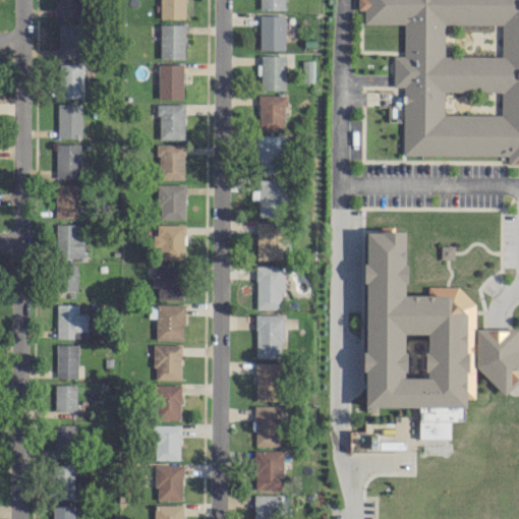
[(83,17),(82,0),(57,0),(58,17),(83,17)]
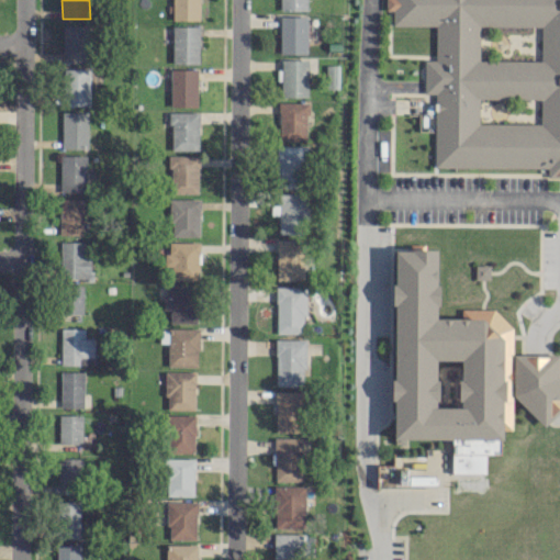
[(200,0),(174,0),(175,22),(200,22),(200,0)]
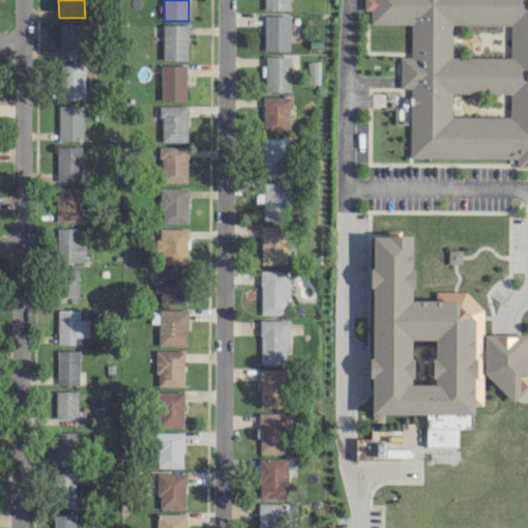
[(264,0),(265,11),(291,11),(291,0),(264,0)]
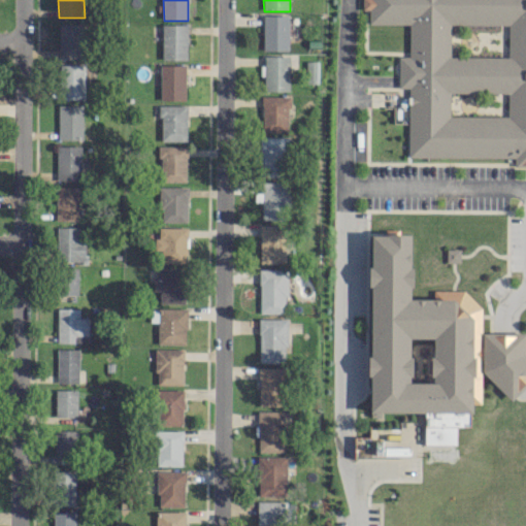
[(406,159),(525,161),(525,0),(363,0),(371,26),(408,26),(406,159)]
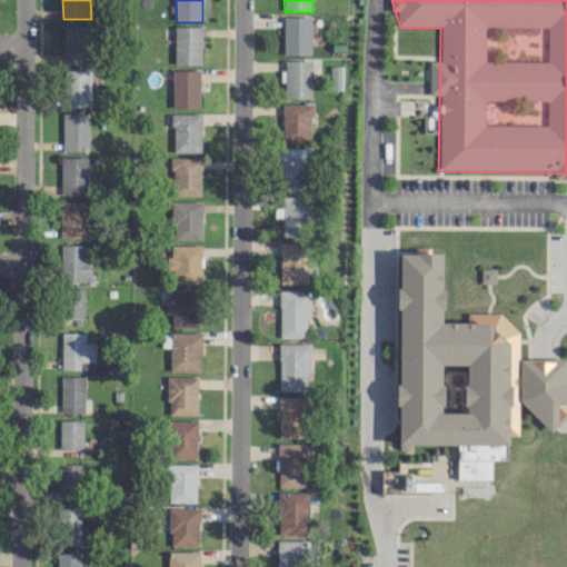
[(285,56),(312,57),(312,19),(286,19),(285,56)]
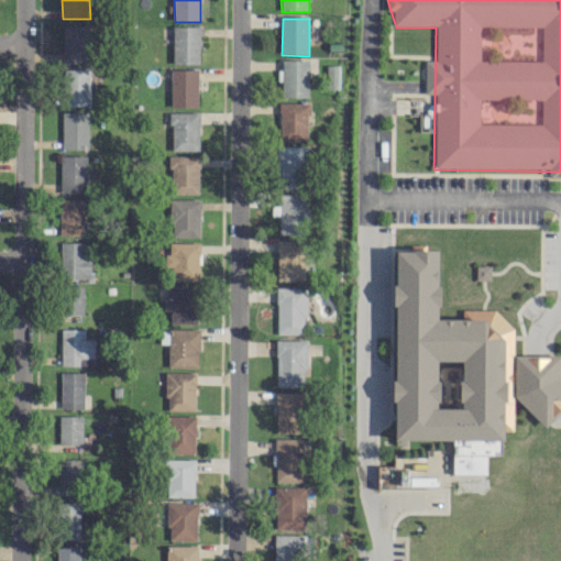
[(65,64),(90,64),(90,26),(64,28),(65,64)]
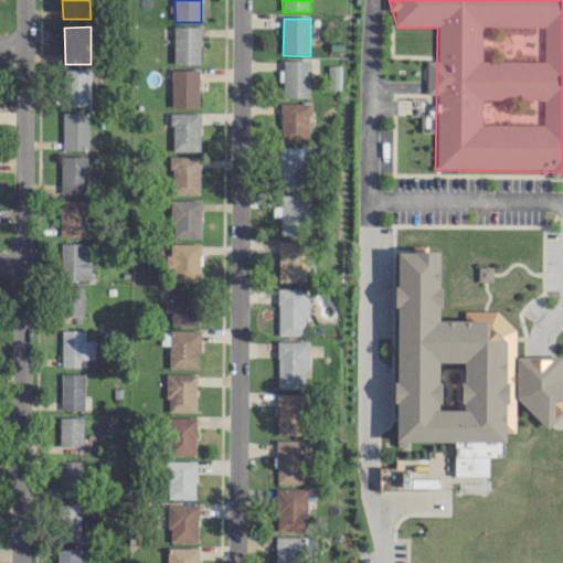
[(176,65),(201,65),(202,28),(176,28),(176,65)]
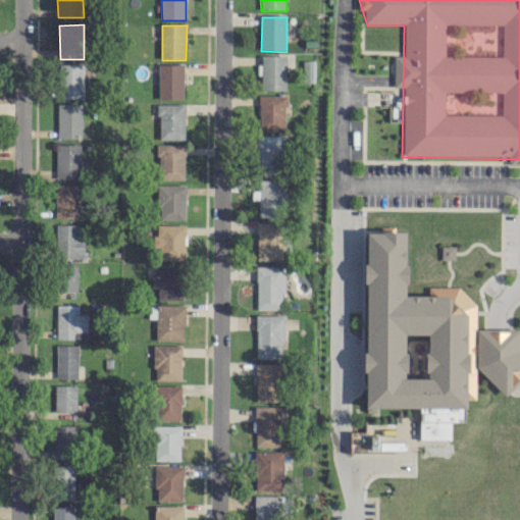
[(262,91),(287,92),(288,57),(263,56),(262,65),(259,65),(259,75),(263,76),(262,91)]
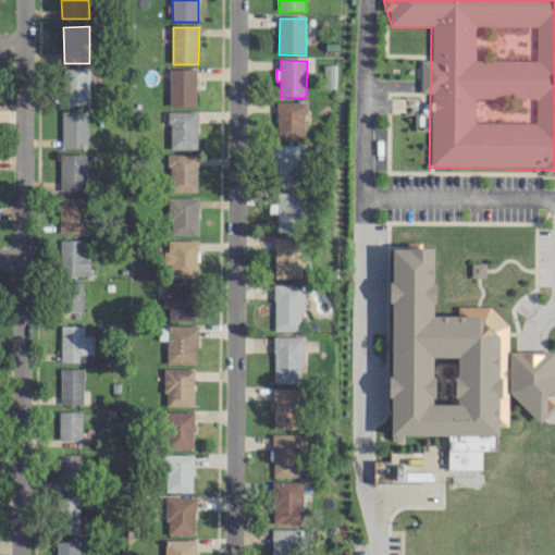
[(324,89),(337,89),(337,66),(324,65),(324,89)]
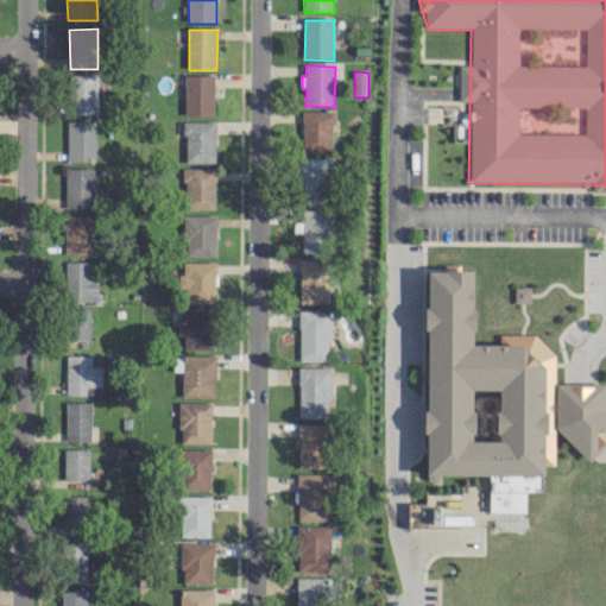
[(99,76),(73,76),(73,115),(99,115),(99,76)]
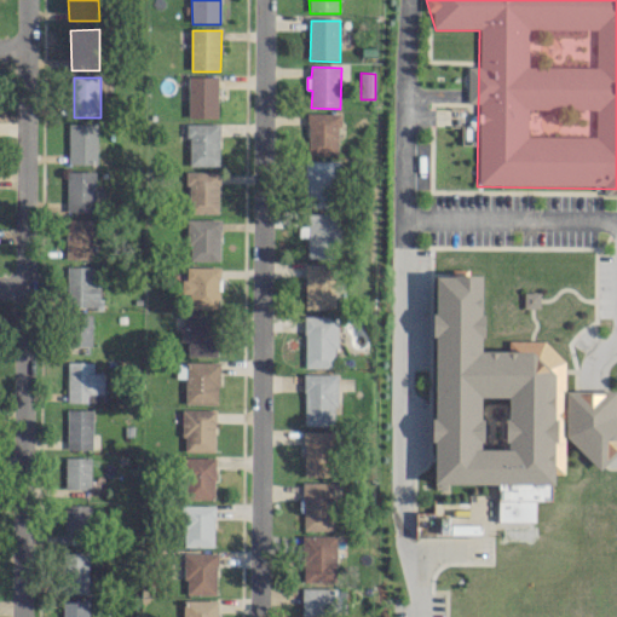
[(190,120),(219,119),(219,78),(189,79),(190,120)]
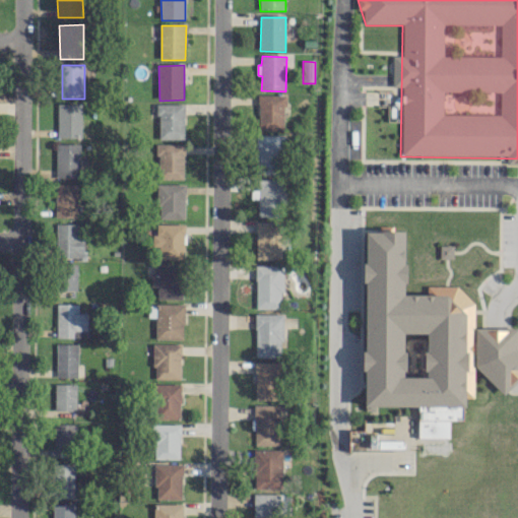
[(259,131),(285,131),(286,96),(260,96),(259,131)]
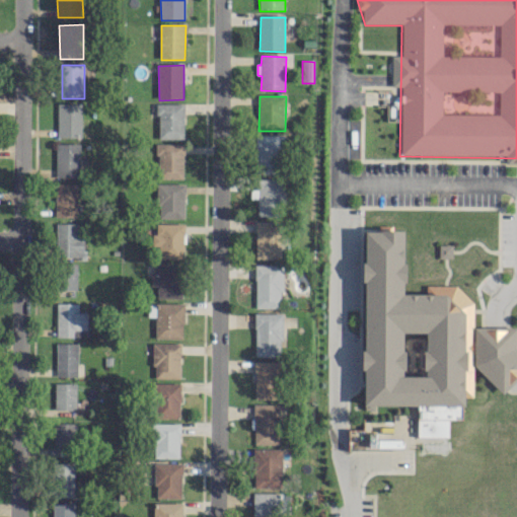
[(58,138),(82,138),(82,104),(59,104),(58,138)]
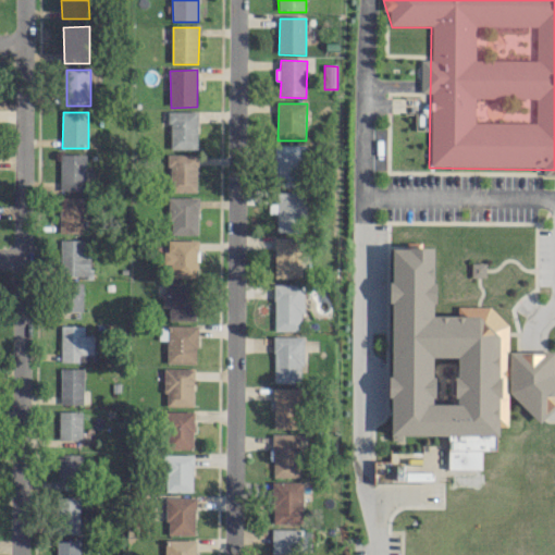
[(198,112),(171,112),(171,151),(198,151),(198,112)]
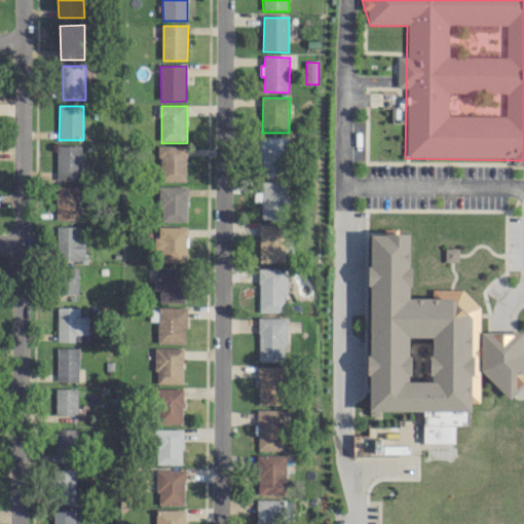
[(287,138),(261,138),(260,172),(286,173),(287,138)]
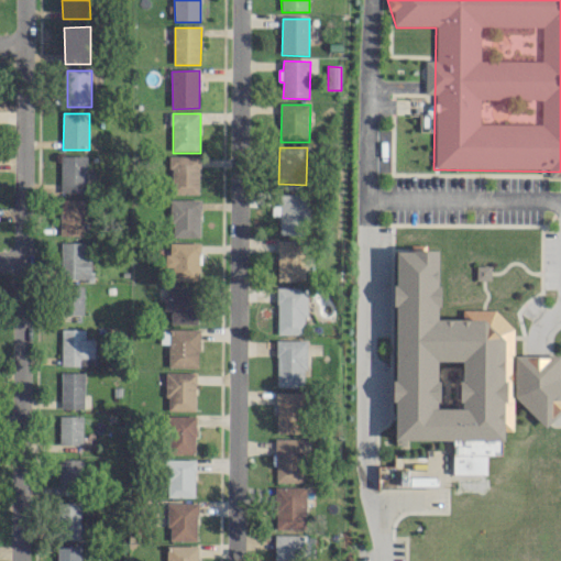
[(62,194),(87,195),(87,157),(62,157),(62,194)]
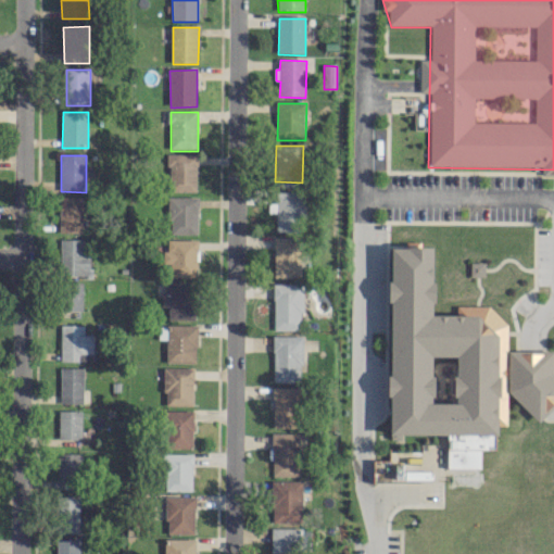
[(198,193),(198,155),(171,155),(171,192),(198,193)]
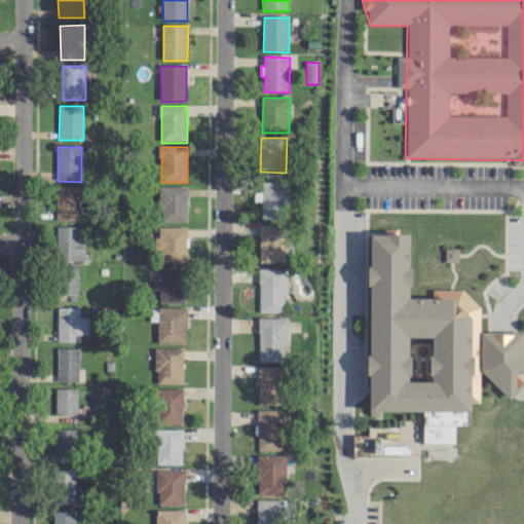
[(262,202),(262,220),(289,221),(289,182),(263,181),(262,193),(255,193),(255,202),(262,202)]
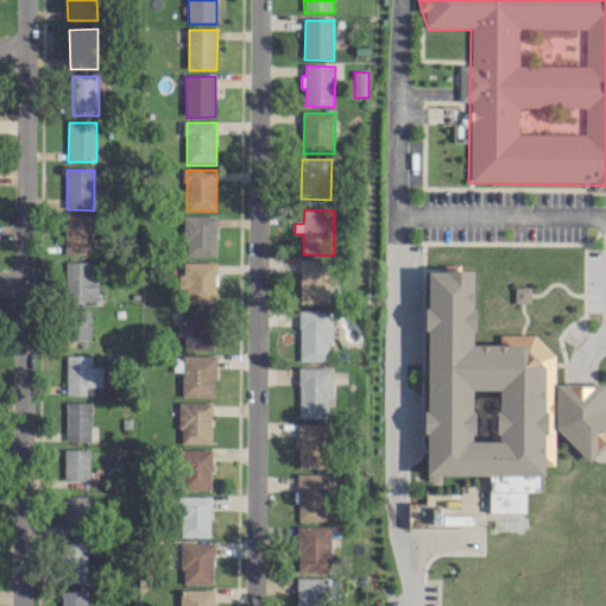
[(65,256),(92,257),(92,218),(67,216),(65,256)]
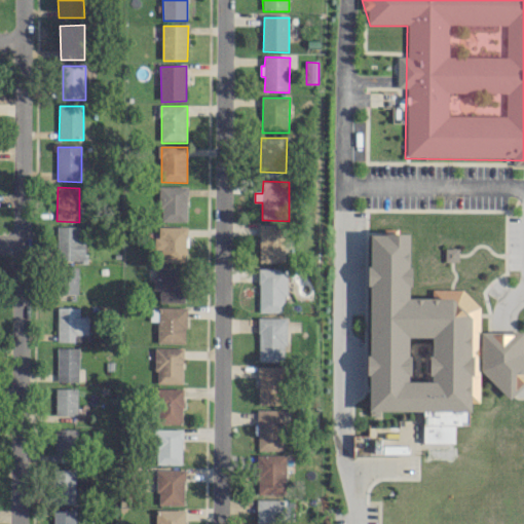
[(187,188),(159,187),(159,222),(186,222),(187,188)]
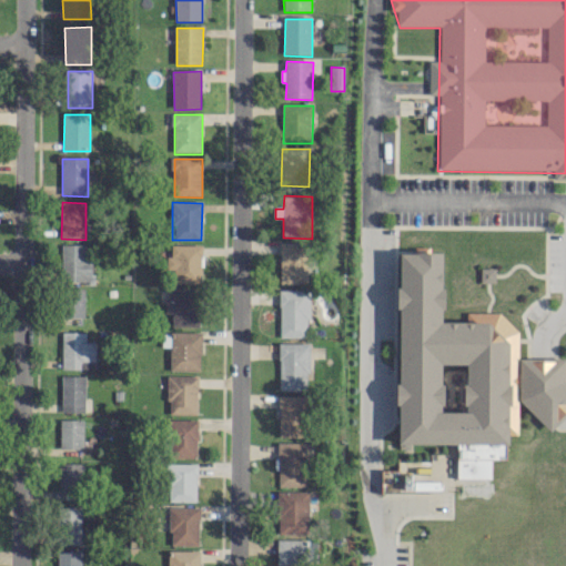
[(281,284),(309,285),(310,244),(282,244),(281,284)]
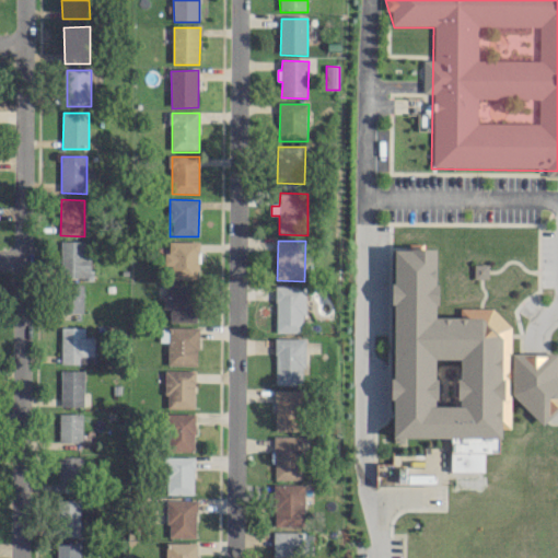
[(90,242),(62,243),(62,280),(90,279),(90,242)]
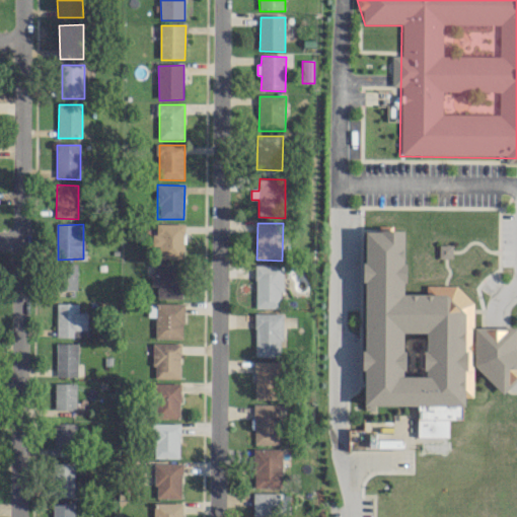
[(160,247),(159,260),(185,260),(185,225),(153,224),(153,247),(160,247)]
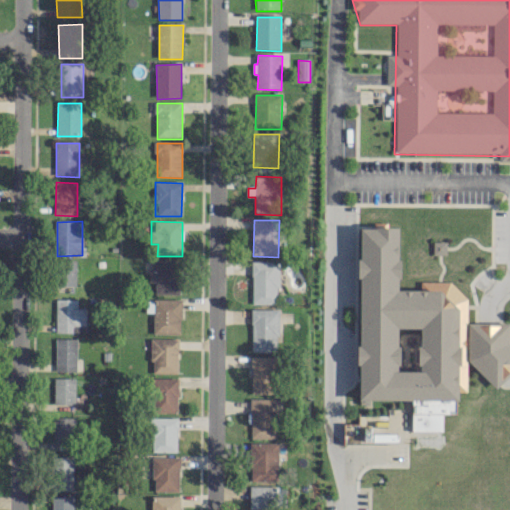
[(361,229),(400,229),(400,291),(441,291),(461,311),(460,401),(361,400),(361,229)]
